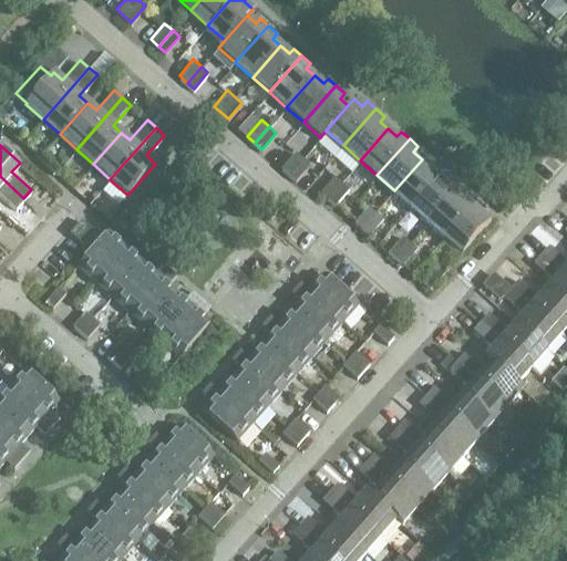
[(288,173),(302,156),(295,149),(281,166),(288,173)]
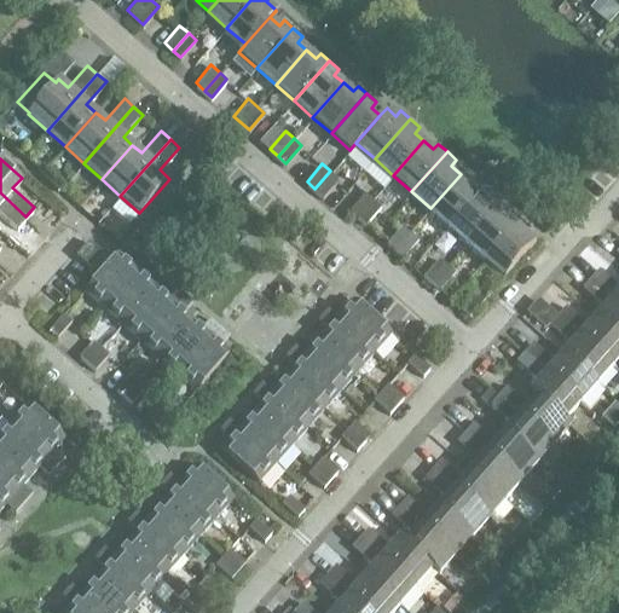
[(314,189),(323,196),(337,178),(330,171),(314,189)]
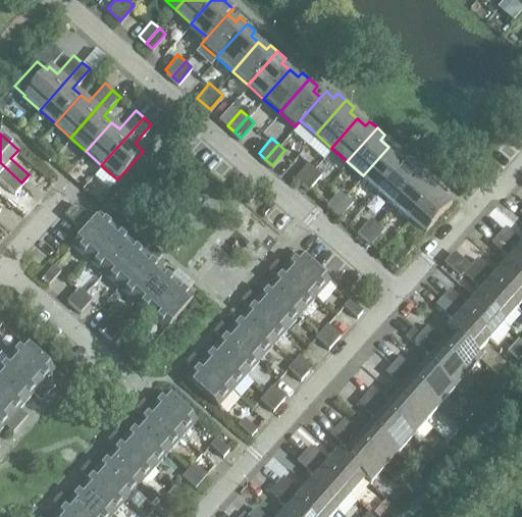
[(388,147),(363,175),(378,189),(408,156),(401,149),(397,154),(388,147)]
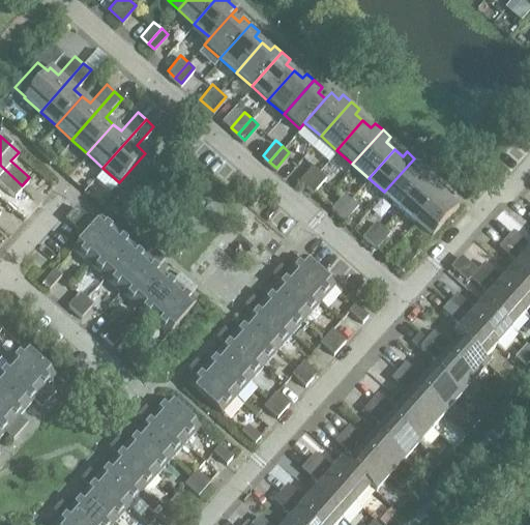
[(414,158),(384,192),(400,206),(427,177),(418,170),(422,166),(414,158)]
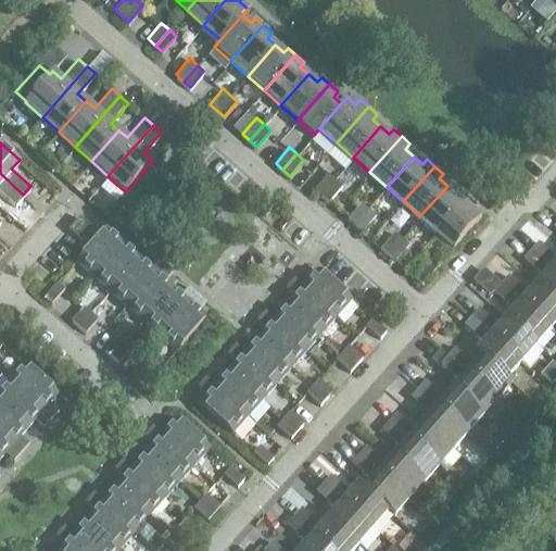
[(321,193),(335,177),(327,171),(314,187),(321,193)]
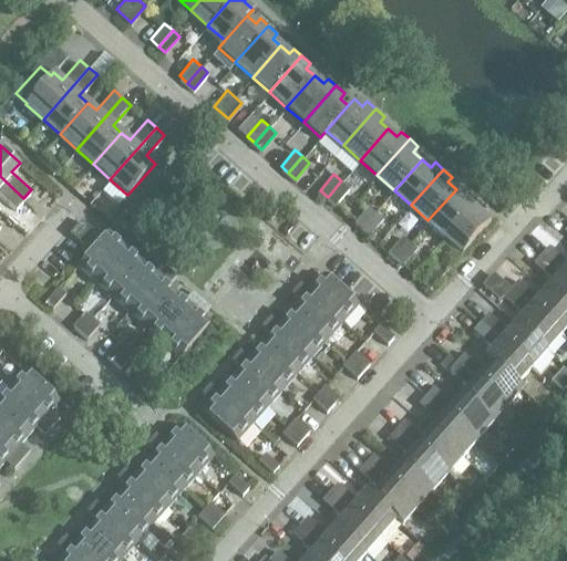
[(23,198),(0,176),(0,193),(16,207),(23,198)]
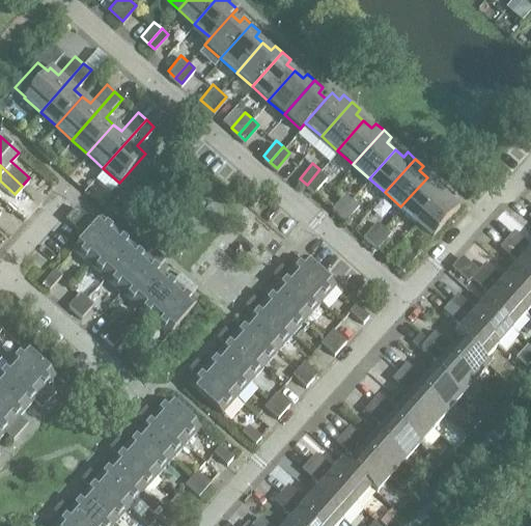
[(307,185),(313,191),(327,175),(319,169),(307,185)]
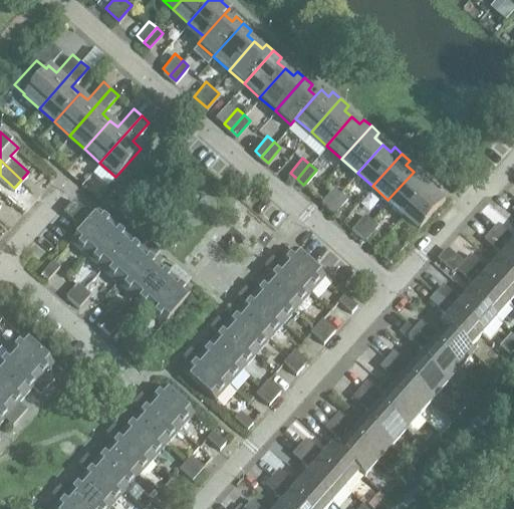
[(414,172),(388,200),(404,214),(433,181),(425,174),(421,178),(414,172)]
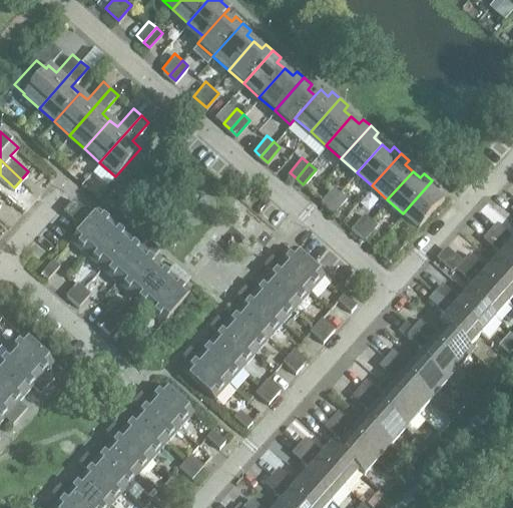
[(432,180),(403,213),(418,227),(444,198),(435,191),(439,187),(432,180)]
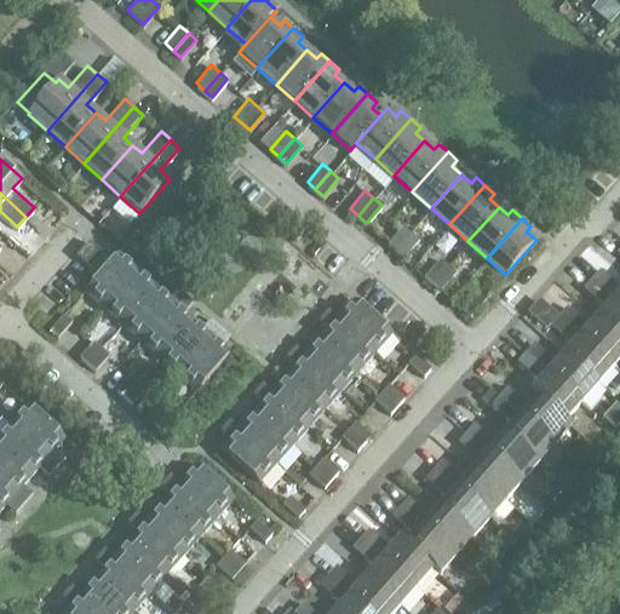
[(395,248),(411,231),(402,223),(388,241),(395,248)]
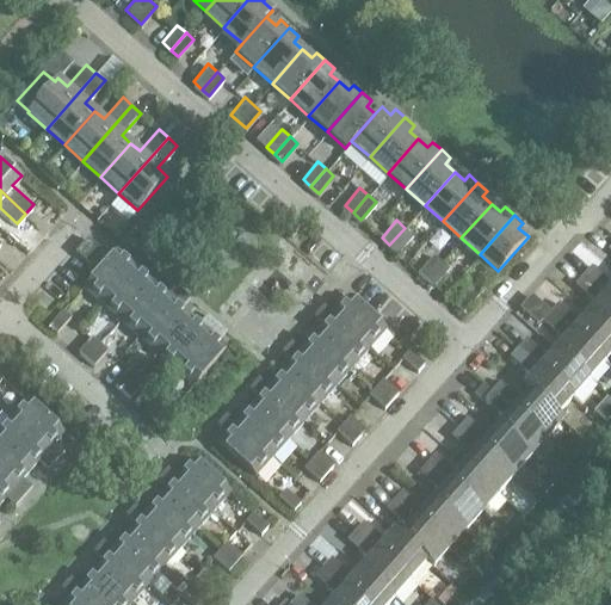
[(389,245),(397,252),(412,234),(405,228),(389,245)]
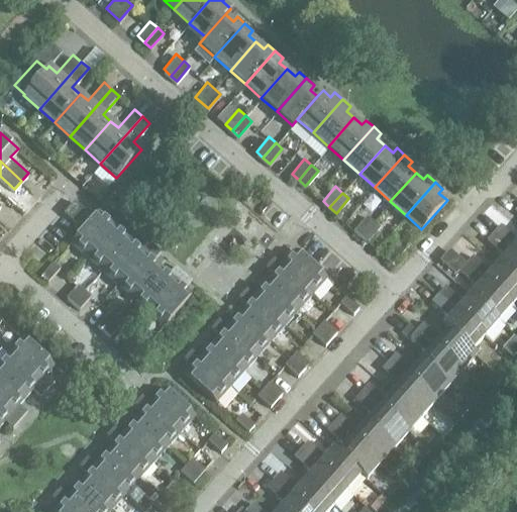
[(73,199),(63,210),(76,221),(86,210),(73,199)]
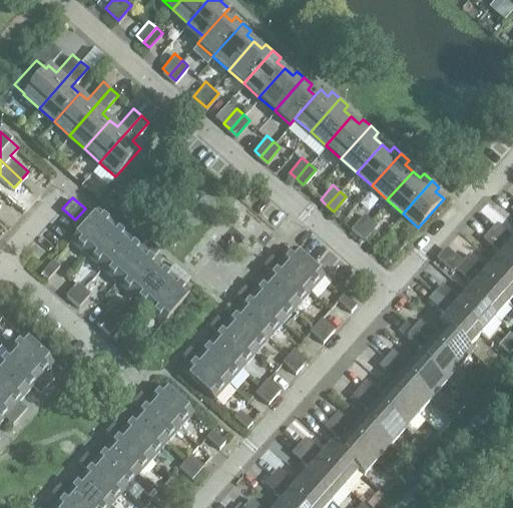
[(99,207),(70,238),(86,252),(121,213),(113,206),(106,214),(99,207)]
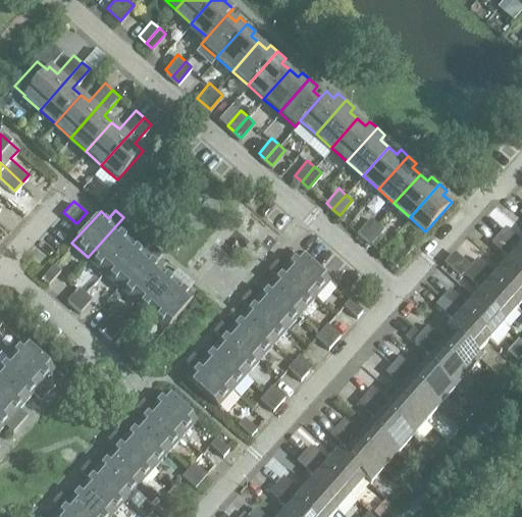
[(364,237),(377,221),(370,215),(357,230),(364,237)]
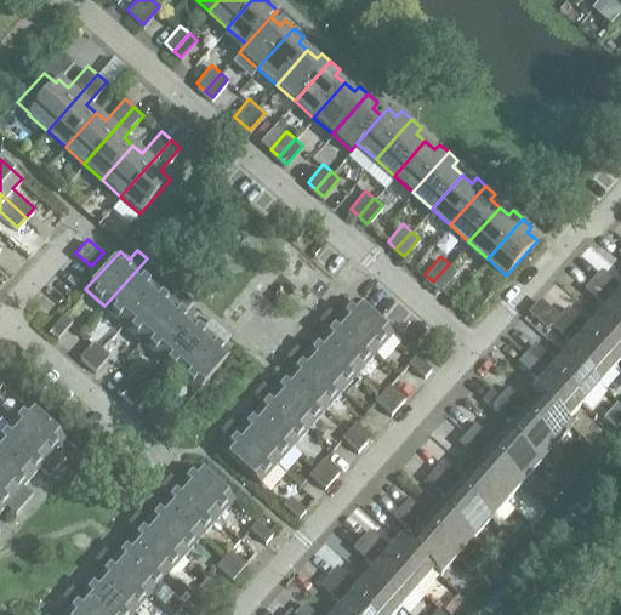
[(147,258),(104,306),(123,323),(157,285),(147,275),(155,266),(147,258)]
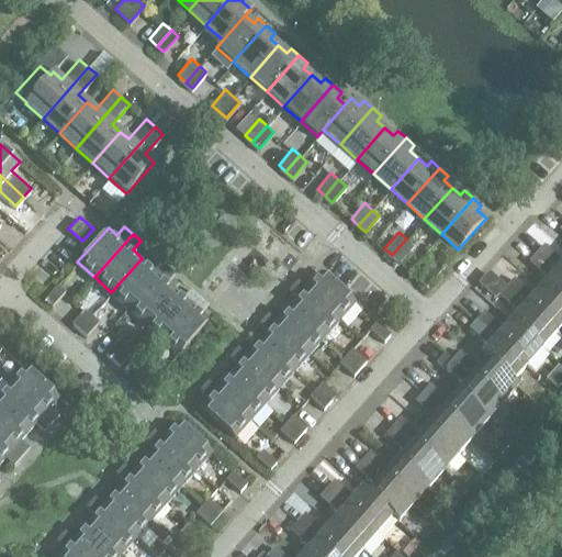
[(392,255),(398,262),(413,245),(406,238),(392,255)]
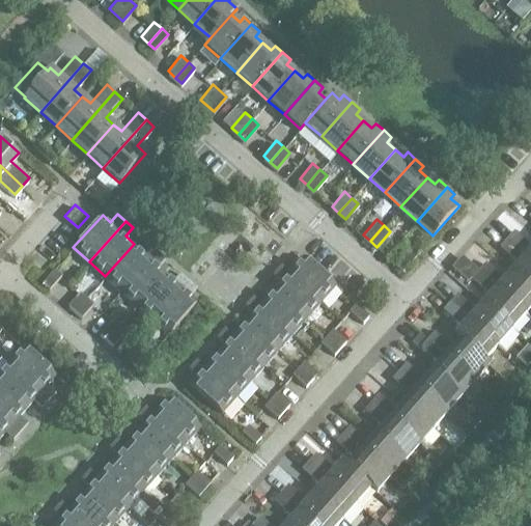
[(530,244),(513,228),(506,237),(530,257),(530,244)]
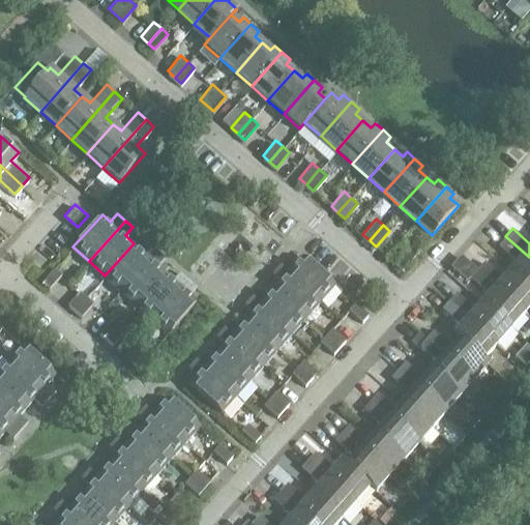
[(529,257),(505,236),(499,243),(517,260),(509,268),(529,286),(529,257)]
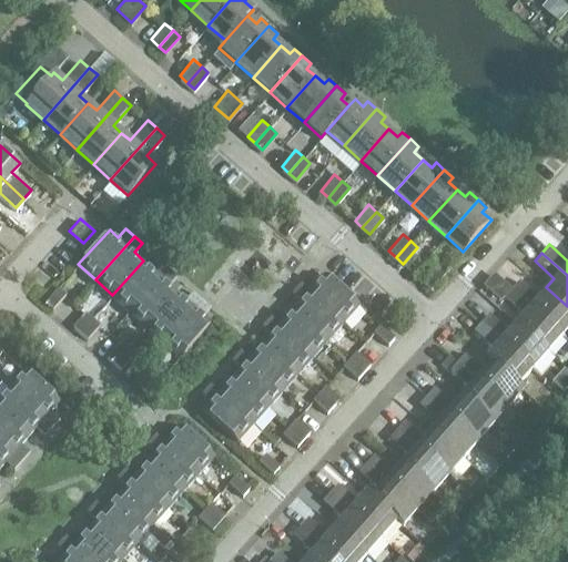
[(143,261),(112,295),(130,310),(169,266),(159,258),(151,267),(143,261)]
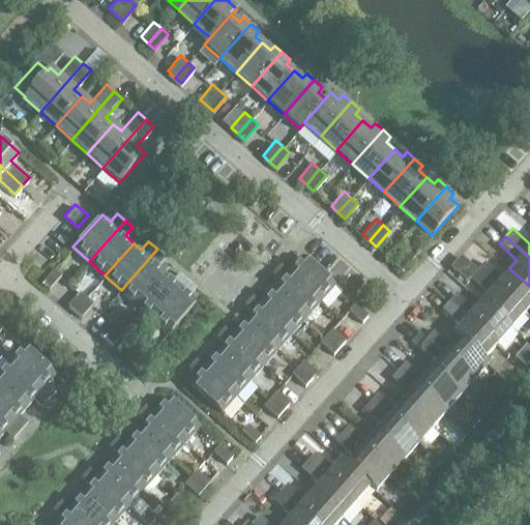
[(401,269),(415,254),(408,248),(394,263),(401,269)]
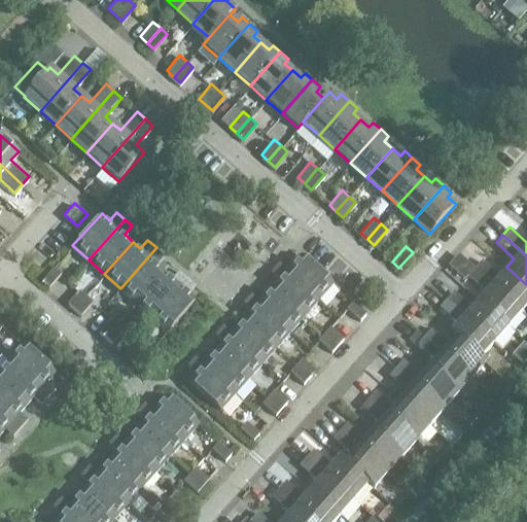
[(156,247),(120,288),(136,302),(165,270),(156,263),(164,254),(156,247)]
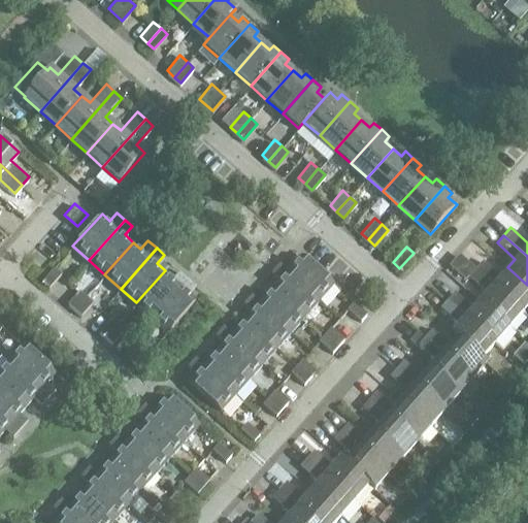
[(468,274),(475,267),(460,253),(449,264),(465,279),(468,274)]
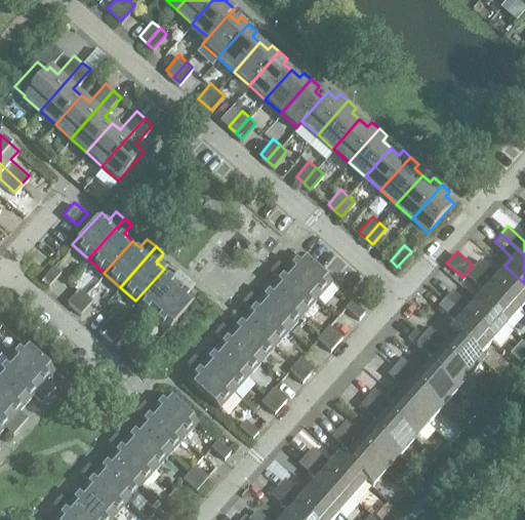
[(332,281),(300,252),(292,262),(284,254),(277,262),(318,297),(332,281)]
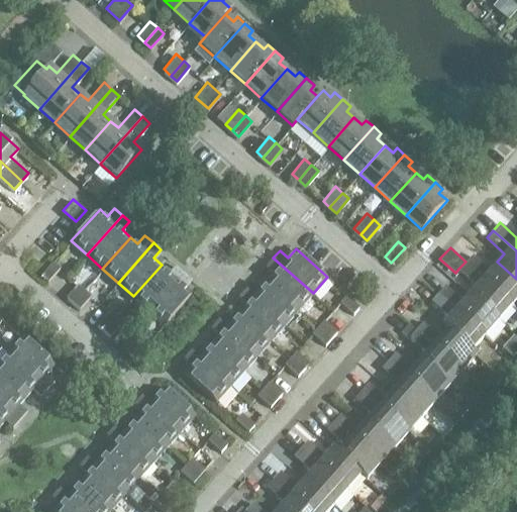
[(516,296),(516,279),(497,262),(490,269),(473,253),(466,262),(512,302),(516,296)]
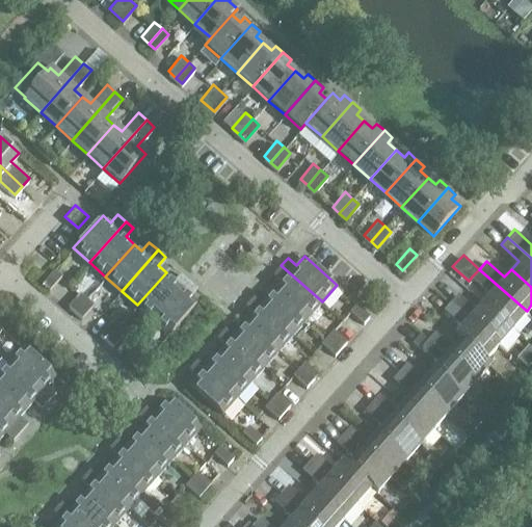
[(322,301),(281,265),(273,273),(282,282),(275,289),(308,317),(322,301)]
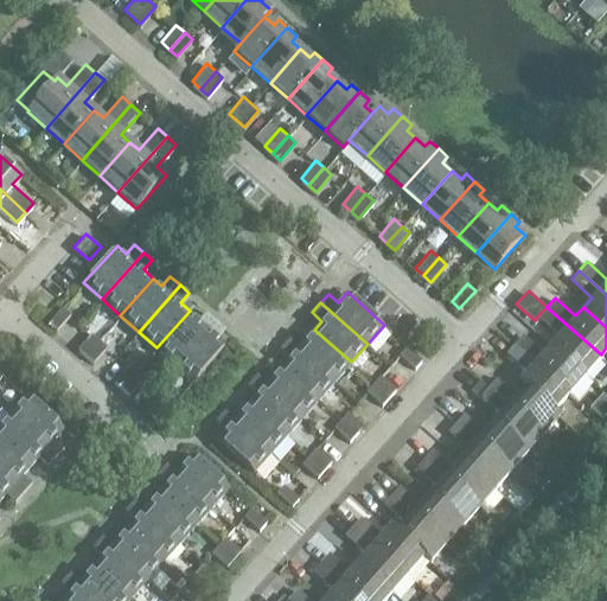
[(57,328),(70,313),(62,305),(49,320),(57,328)]
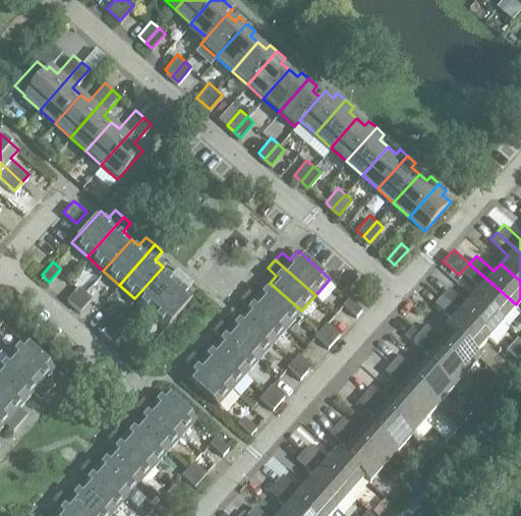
[(516,304),(469,264),(462,271),(480,287),(473,294),(502,321),(516,304)]
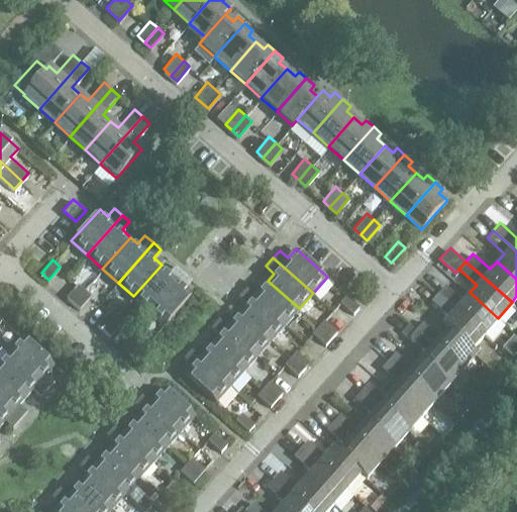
[(162,265),(133,296),(148,310),(184,271),(175,263),(168,271),(162,265)]
